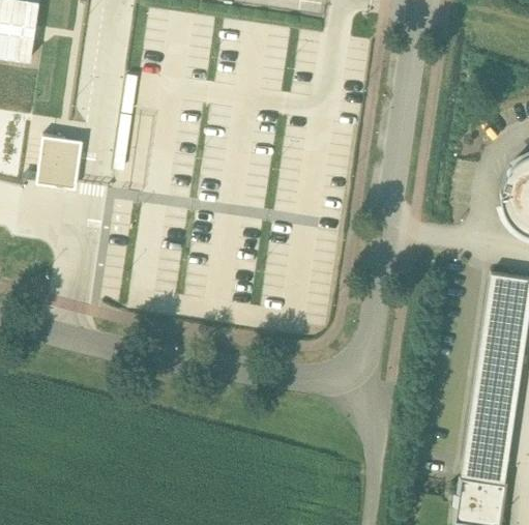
[(0,0),(0,10),(4,11),(4,10),(38,10),(38,0),(0,0)]
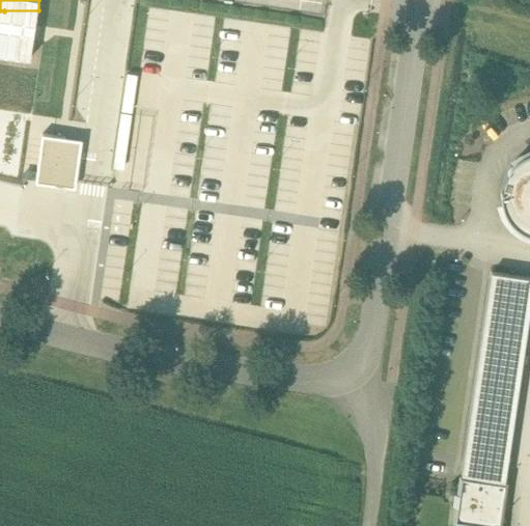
[(33,119),(28,158),(34,159),(39,120),(33,119)]
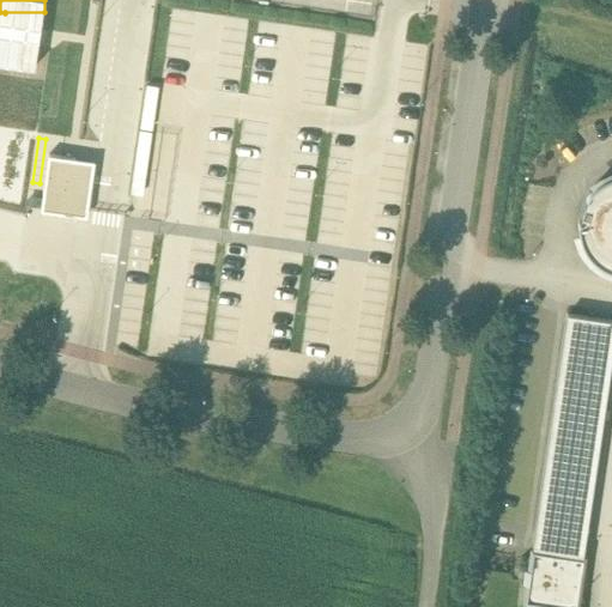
[(48,138),(44,155),(92,162),(95,145),(48,138)]
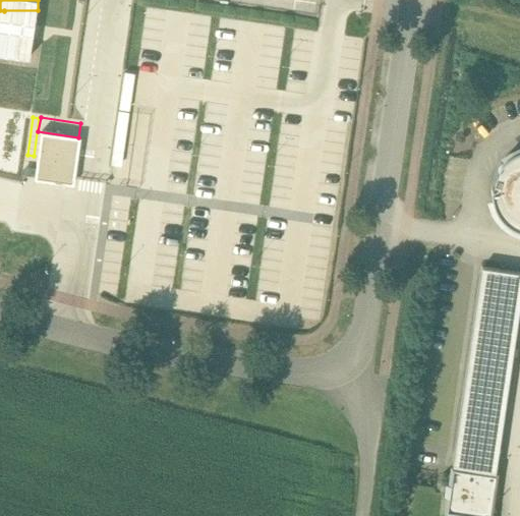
[(72,183),(77,137),(38,133),(33,180),(72,183)]
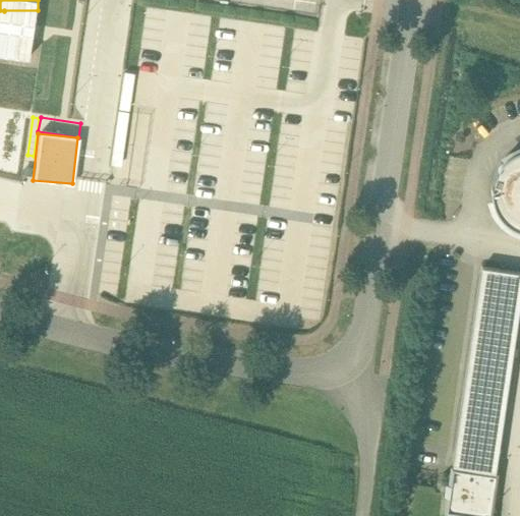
[(506,225),(519,233),(519,156),(514,158),(502,168),(495,181),(493,196),(497,212),(506,225)]
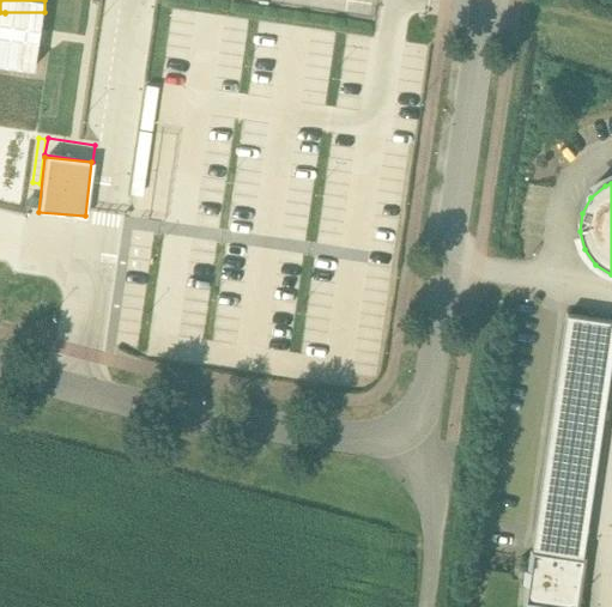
[(611,325),(569,319),(534,556),(583,563),(611,369),(611,325)]
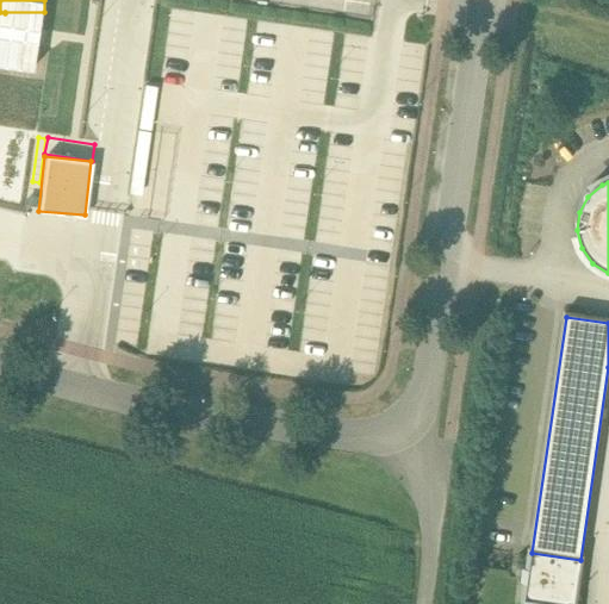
[(580,560),(532,553),(524,602),(533,603),(576,603),(582,560),(580,560)]
